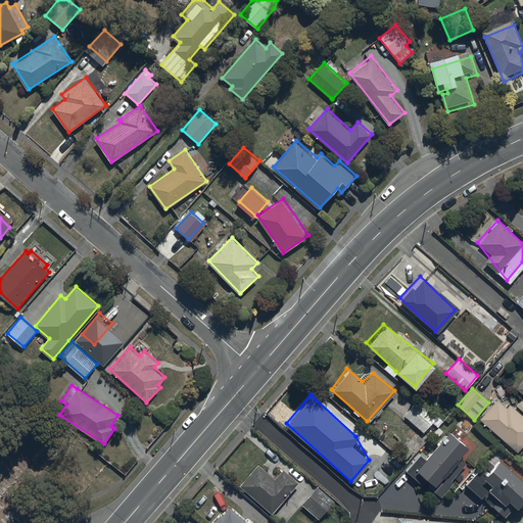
[(421,396),(403,415),(423,432),(439,414),(421,396)]
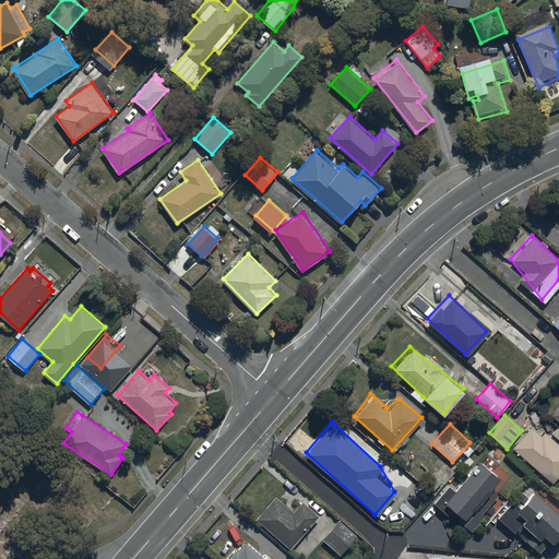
[(542,435),(532,426),(512,448),(554,484),(558,476),(558,442),(545,431),(542,435)]
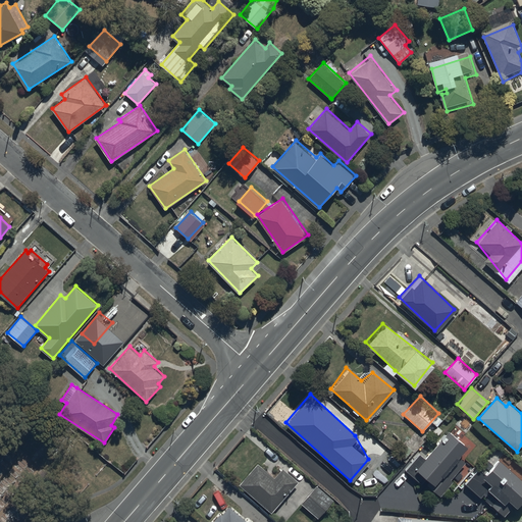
[(459,455),(467,445),(449,429),(425,458),(420,453),(406,470),(422,483),(427,477),(430,479),(426,484),(440,497),(453,481),(452,479),(466,462),(459,455)]
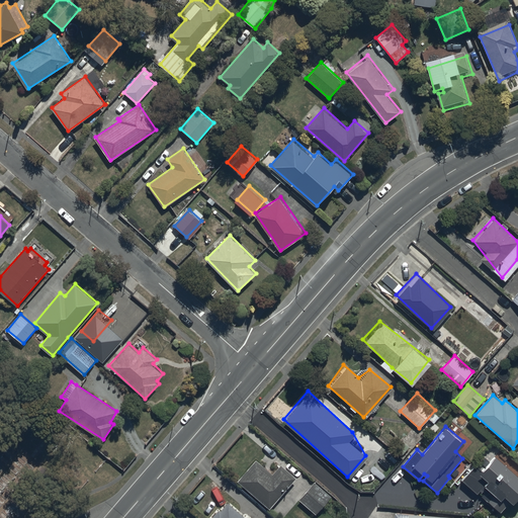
[(513,501),(517,495),(517,473),(494,454),(482,468),(477,464),(462,482),(478,494),(481,489),(484,492),(482,495),(501,511),(511,500),(513,501)]
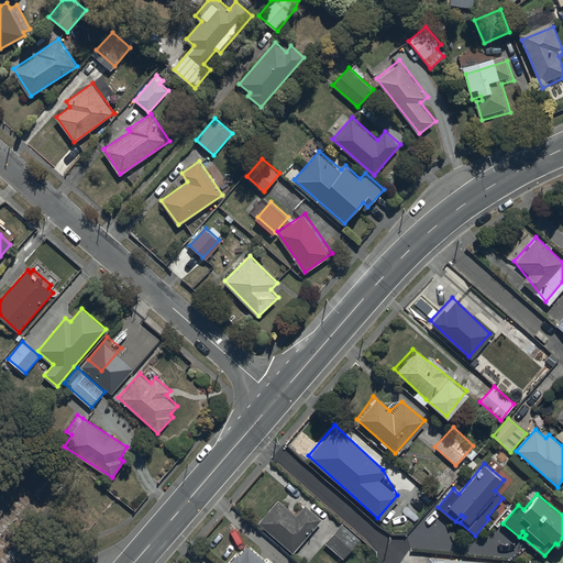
[(276,498),(258,520),(290,551),(319,519),(304,504),(276,498)]
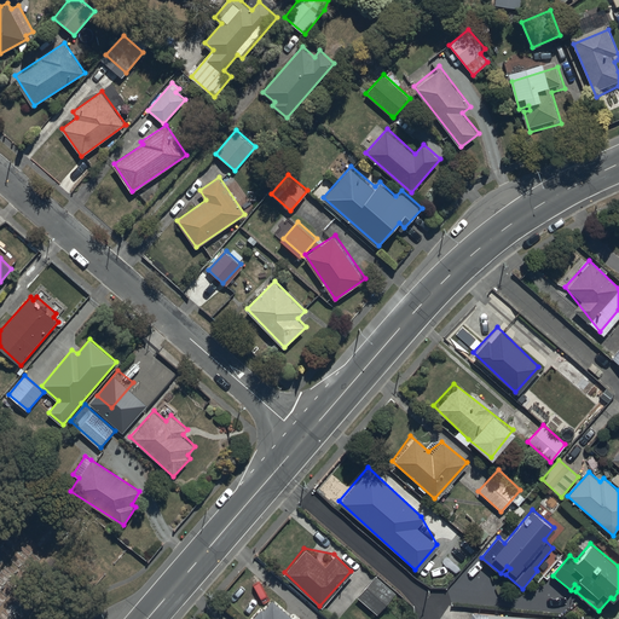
[(294,618),(271,596),(250,618),(294,618)]
